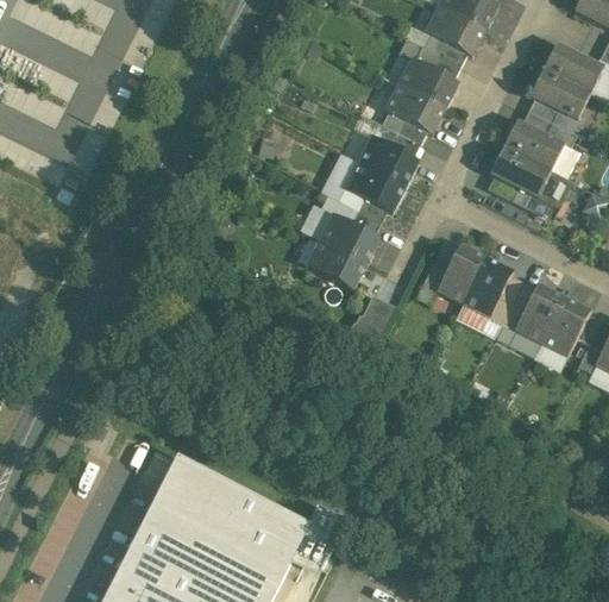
[(440,0),(438,5),(485,29),(498,2),(494,0),(440,0)]
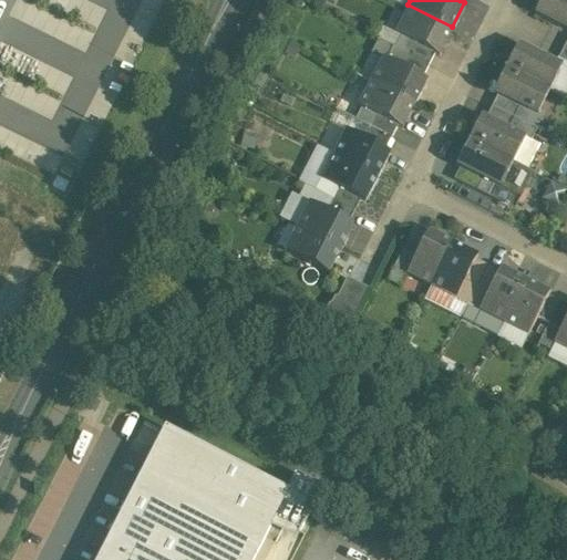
[(539,0),(535,9),(566,24),(566,0),(539,0)]
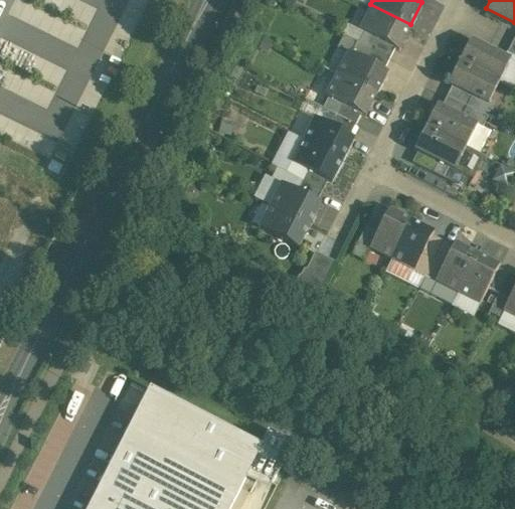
[(410,24),(370,4),(359,26),(375,34),(394,44),(399,46),(410,24)]
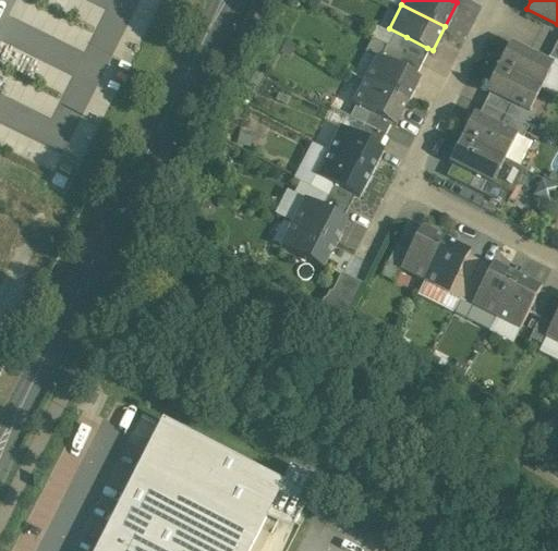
[(387,43),(372,34),(365,47),(377,52),(381,53),(387,43)]
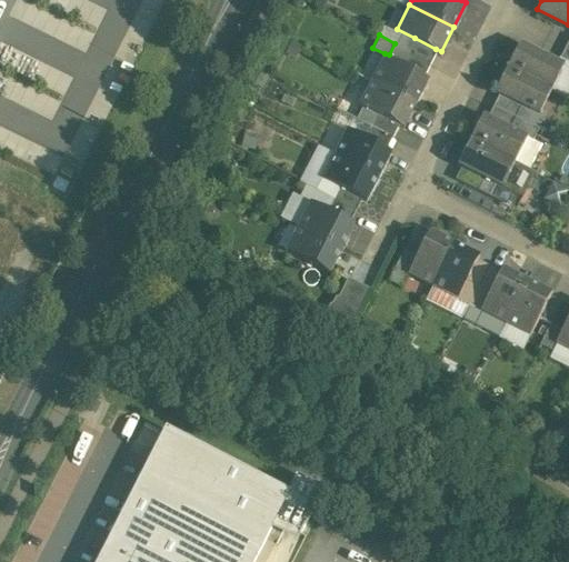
[(436,49),(415,38),(408,50),(430,61),(436,49)]
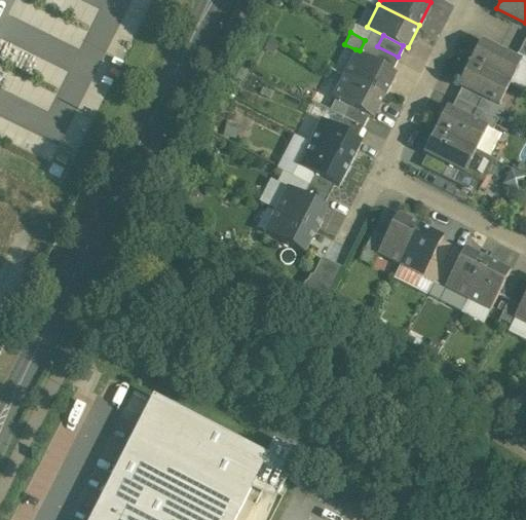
[(521,57),(481,37),(470,60),(510,79),(521,57)]
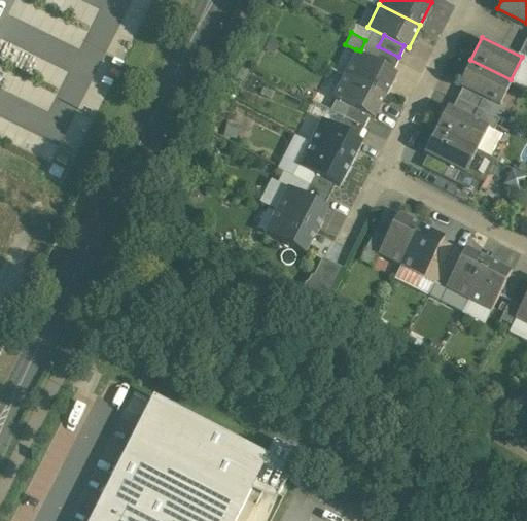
[(365,40),(360,50),(372,57),(378,46),(365,40)]
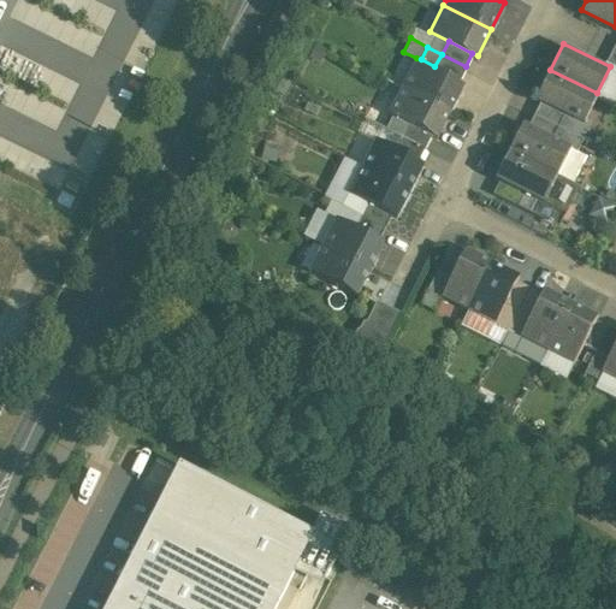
[(466,66),(442,54),(434,66),(458,78),(466,66)]
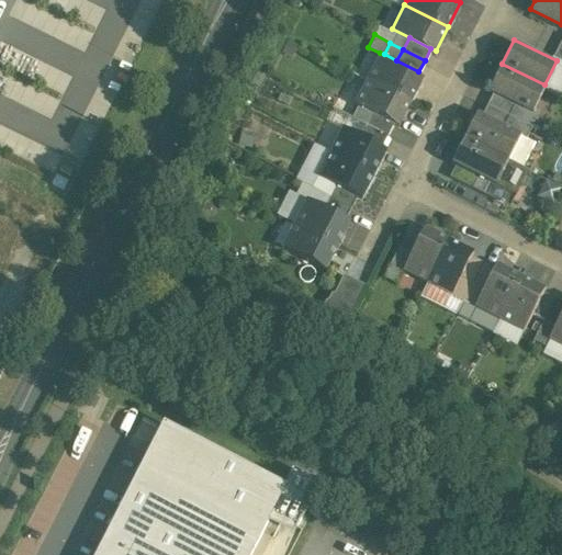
[(384,54),(380,53),(368,77),(411,99),(424,74),(396,60),(384,54)]
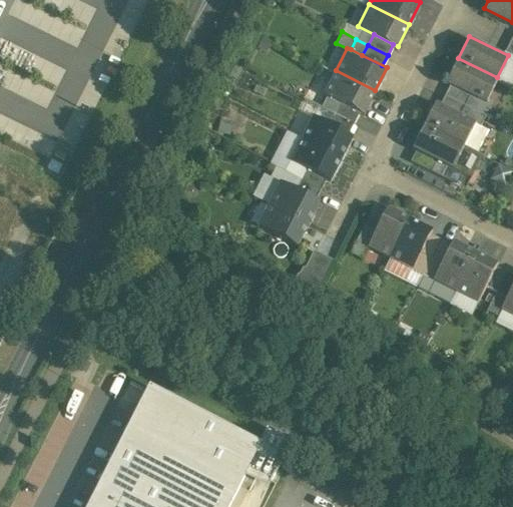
[(497,77),(458,58),(447,80),(450,82),(470,92),(486,100),(486,99),(497,77)]
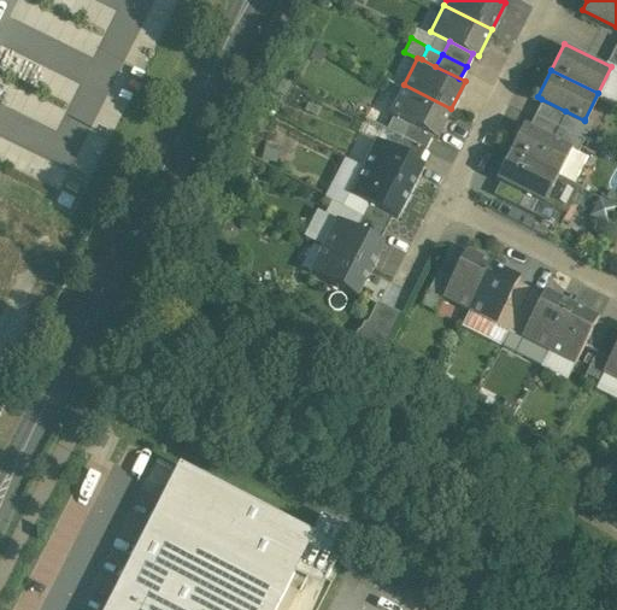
[(451,109),(404,84),(391,111),(394,113),(409,121),(433,133),(438,135),(451,109)]
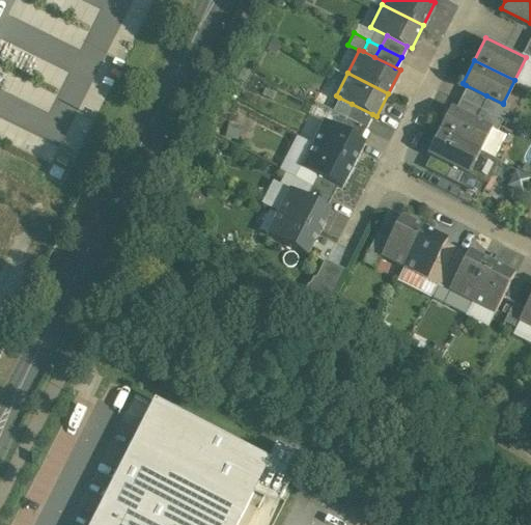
[(486,95),(466,85),(460,95),(480,106),(486,95)]
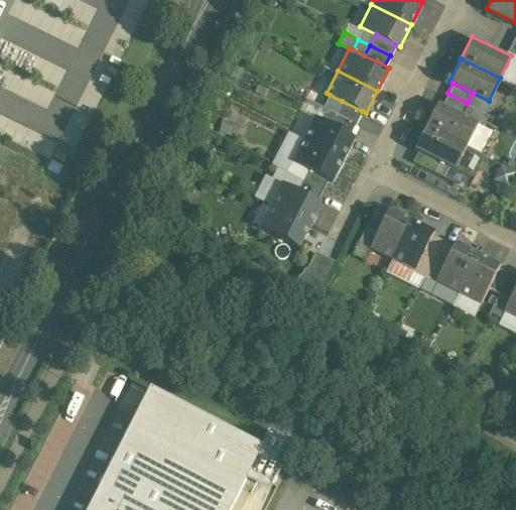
[(467,103),(447,93),(442,103),(462,113),(467,103)]
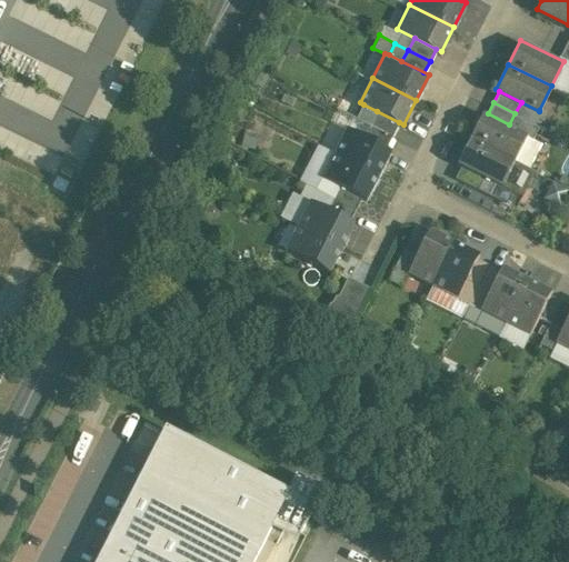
[(539,111),(521,102),(515,113),(530,121),(538,126),(545,112),(539,110),(539,111)]
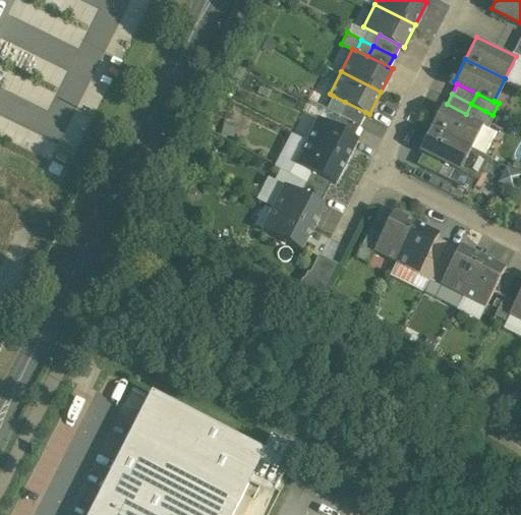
[(345,102),(333,96),(328,106),(340,112),(345,102)]
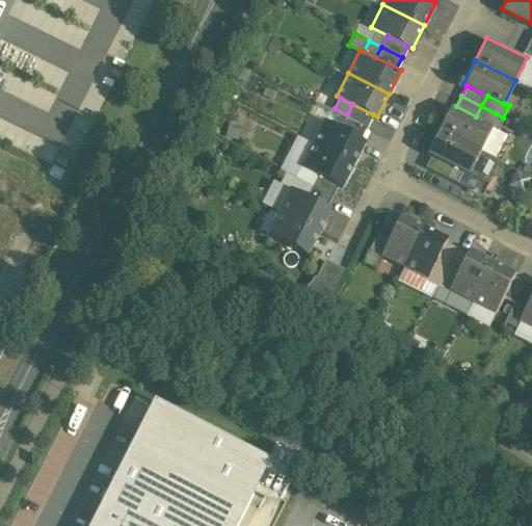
[(373,114),(352,104),(347,114),(367,125),(373,114)]
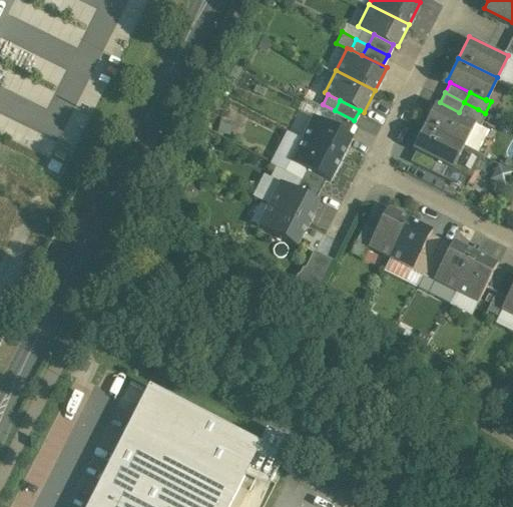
[(440,102),(436,100),(424,123),(463,143),(475,121),(475,120),(473,119),(459,112),(440,102)]
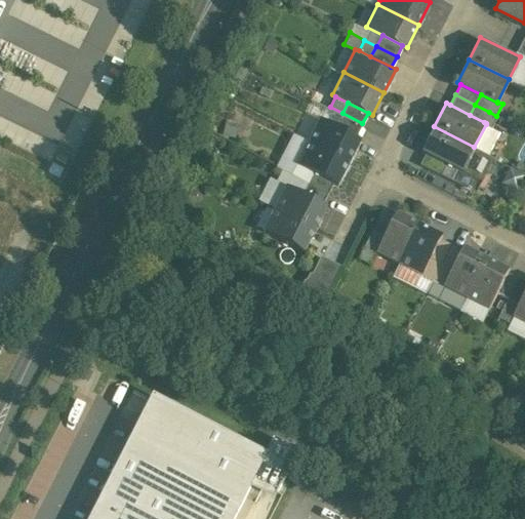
[(489,112),(475,105),(470,115),(484,122),(489,112)]
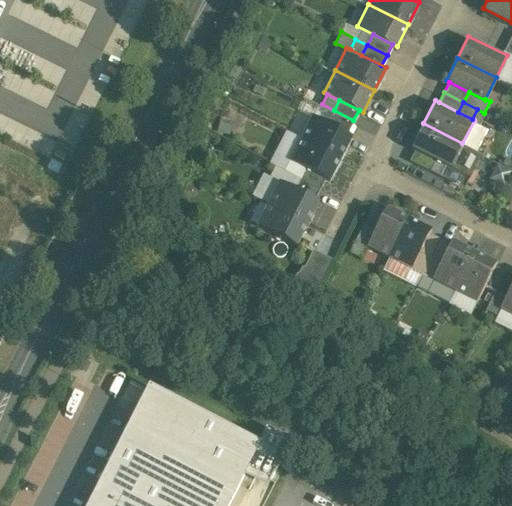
[(484,113),(477,109),(472,119),(474,120),(474,121),(478,123),(484,113)]
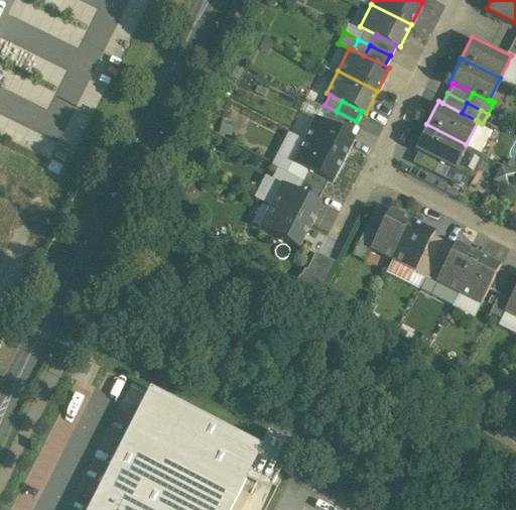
[(356,121),(337,111),(331,122),(351,132),(356,121)]
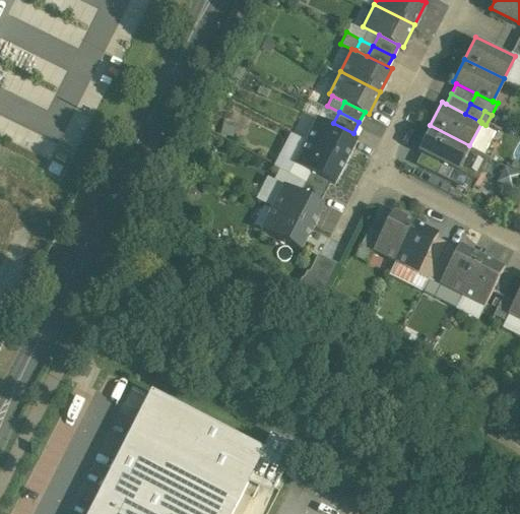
[(333,123),(318,115),(307,137),(346,157),(358,136),(333,123)]
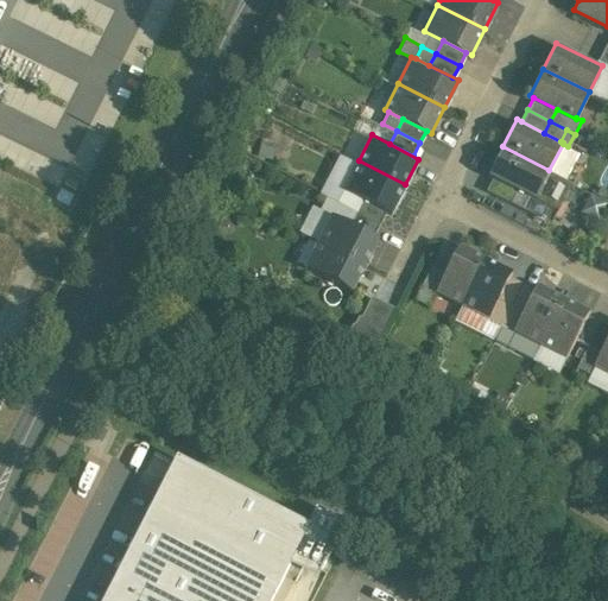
[(568,146),(563,144),(549,170),(563,177),(576,151),(568,146)]
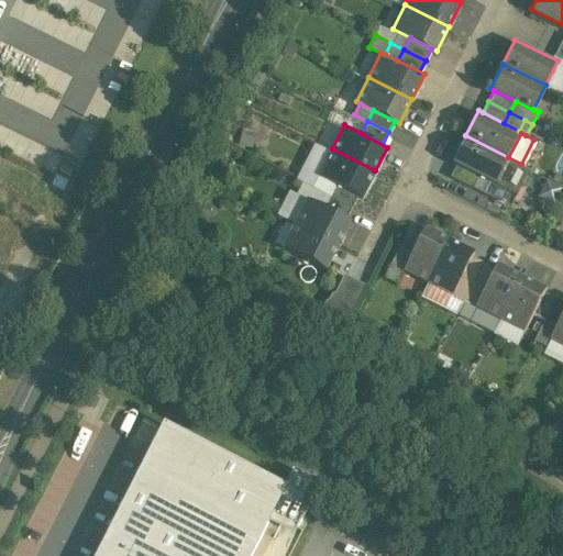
[(508,157),(465,135),(453,159),(456,162),(478,173),(496,181),(508,157)]
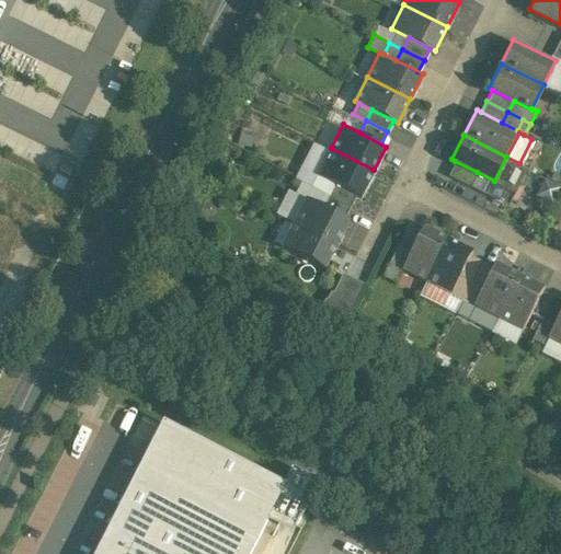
[(374,170),(331,148),(318,172),(319,173),(334,181),(356,193),(361,195),(374,170)]
